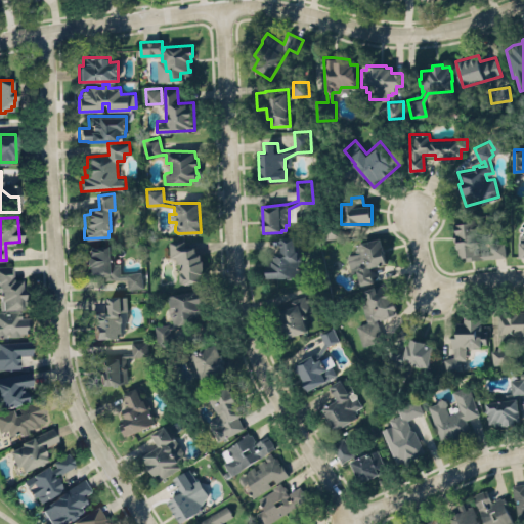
[(505,256),(505,242),(478,243),(477,218),(455,219),(459,259),(505,256)]
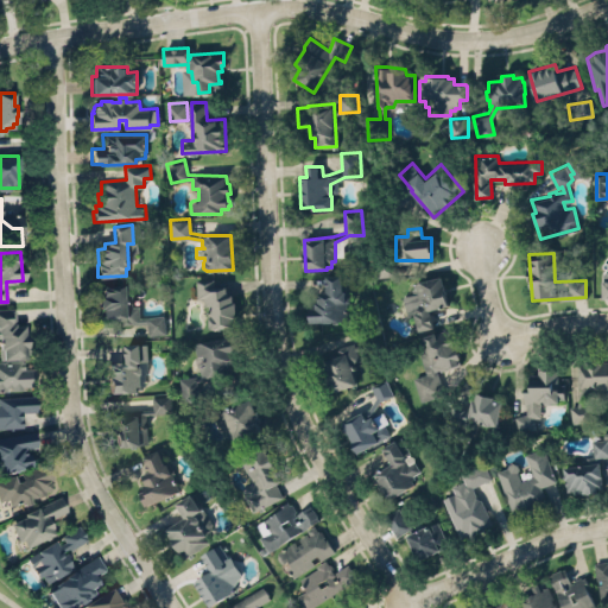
[(325,274),(344,274),(344,291),(349,291),(349,303),(347,303),(348,321),(310,323),(309,306),(315,306),(315,303),(318,303),(317,293),(325,292),(325,274)]
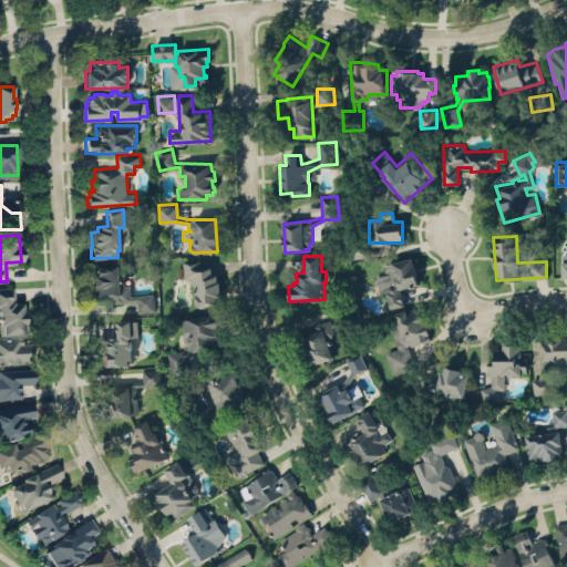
[(412,257),(419,285),(401,289),(404,306),(389,310),(384,294),(380,295),(375,276),(385,274),(383,268),(387,267),(387,264),(412,257)]
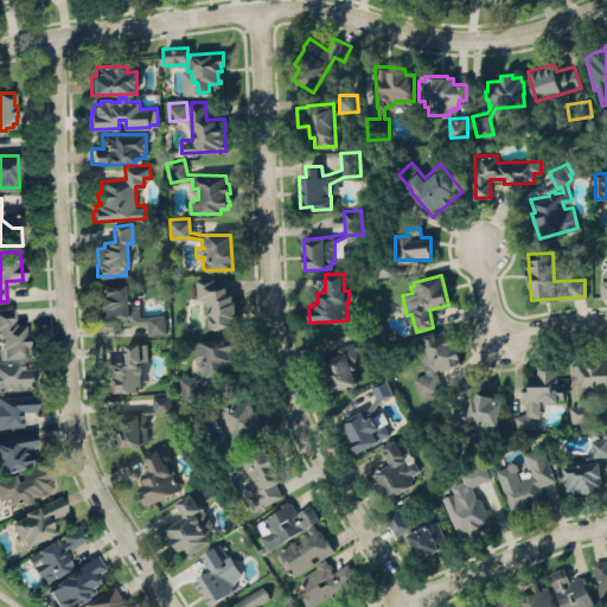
[(196,279),(197,299),(209,299),(210,327),(234,326),(232,285),(216,286),(216,278),(196,279)]
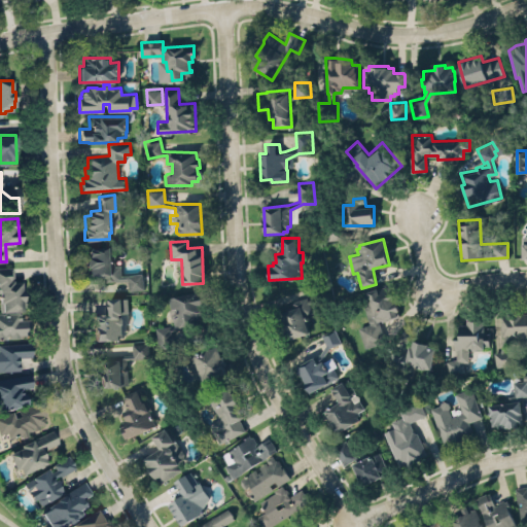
[(83,247),(112,245),(112,252),(116,251),(117,262),(123,261),(124,272),(143,271),(144,288),(131,289),(130,278),(108,279),(108,276),(95,277),(94,276),(90,276),(89,269),(84,269),(83,247)]
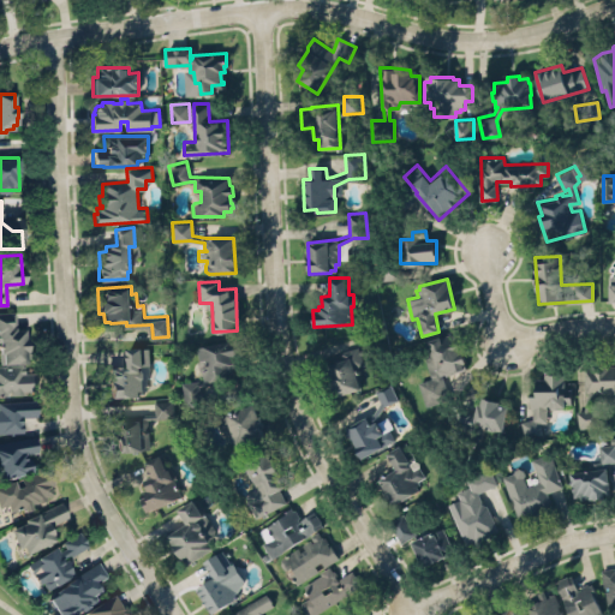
[(0,312),(13,312),(16,330),(24,329),(25,339),(28,339),(28,353),(25,353),(27,364),(23,364),(24,372),(34,372),(35,390),(24,390),(24,394),(17,394),(10,394),(10,392),(6,392),(6,394),(0,395),(0,364),(3,364),(3,363),(0,363),(0,312)]
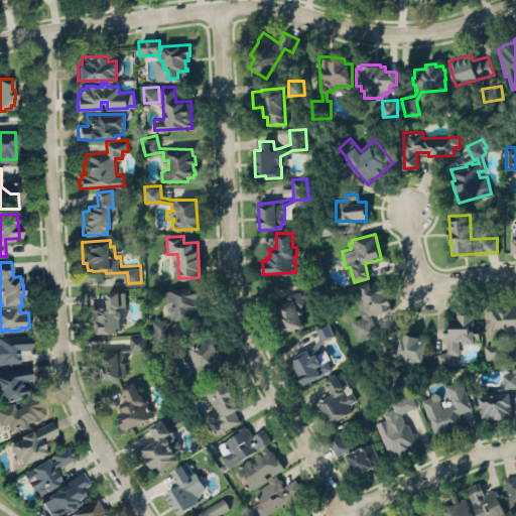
[(381,278),(390,308),(371,314),(377,333),(357,339),(351,319),(361,315),(352,287),(381,278)]
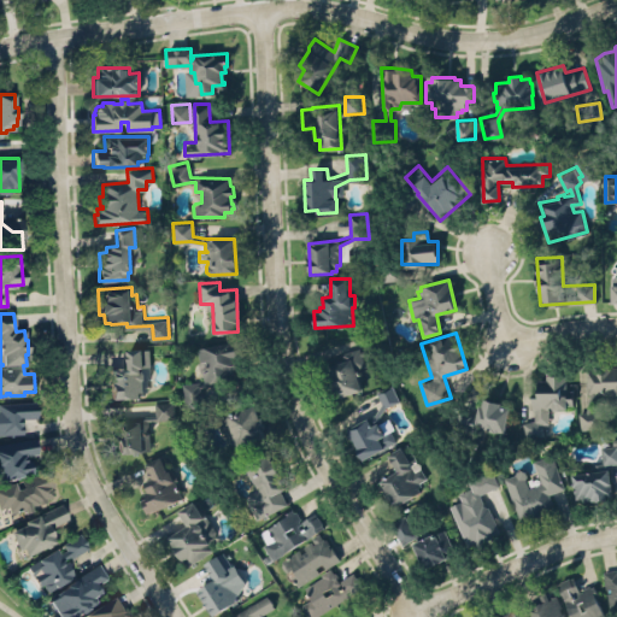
[(198,346),(203,380),(182,383),(186,407),(205,405),(203,385),(235,380),(233,366),(244,365),(240,340),(198,346)]
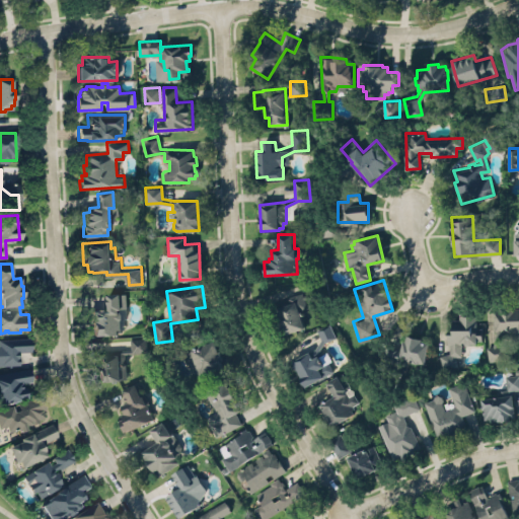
[(307,307),(303,292),(271,299),(280,334),(305,327),(300,309),(307,307)]
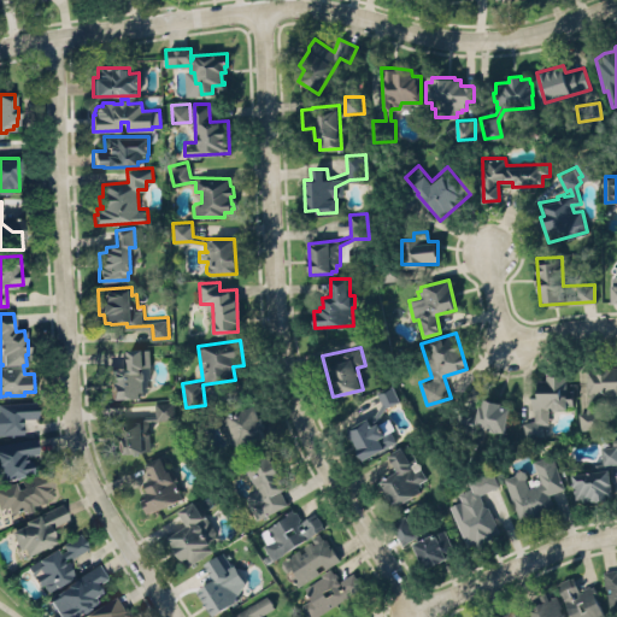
[(109,369),(111,399),(139,398),(139,392),(142,391),(141,380),(144,377),(144,372),(141,371),(141,370),(145,366),(151,366),(150,348),(128,350),(129,368),(109,369)]
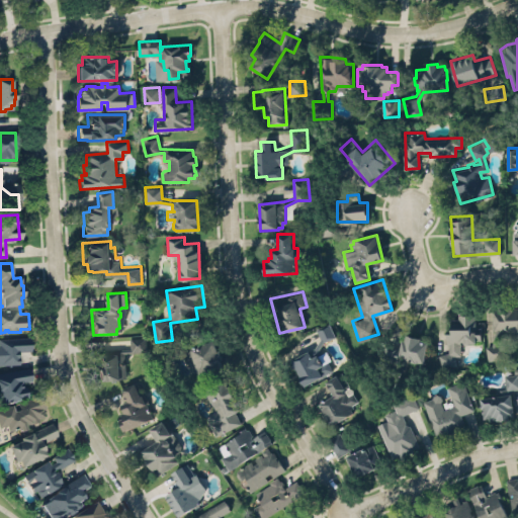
[(459,315),(476,316),(477,326),(481,326),(482,338),(476,338),(476,342),(460,342),(460,354),(455,354),(456,363),(443,368),(439,354),(449,351),(449,344),(447,343),(447,335),(452,335),(452,320),(459,320),(459,315)]
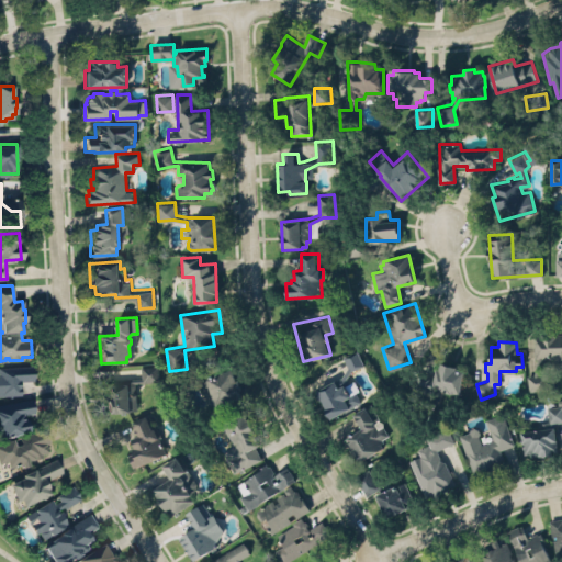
[(349,370),(363,364),(357,350),(344,356),(349,370)]
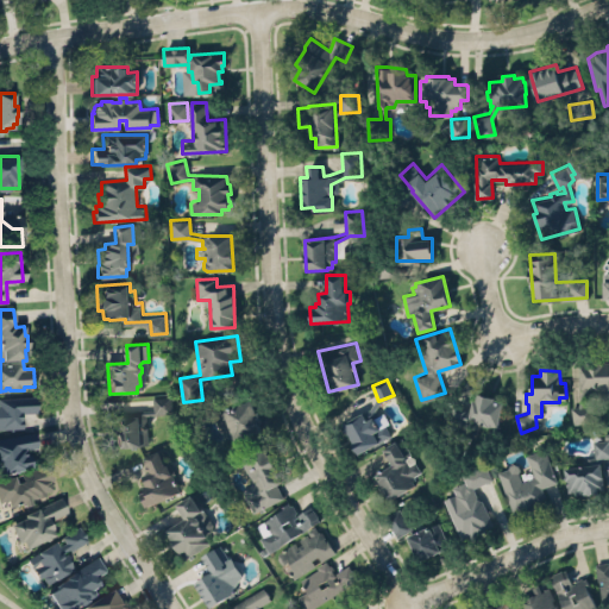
[(171,412),(170,395),(154,396),(155,413),(171,412)]
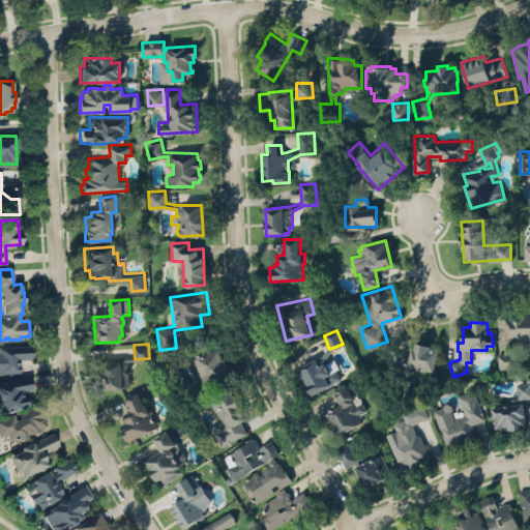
[(433,373),(409,367),(408,370),(390,365),(393,350),(411,354),(412,348),(414,349),(416,344),(438,349),(433,373)]
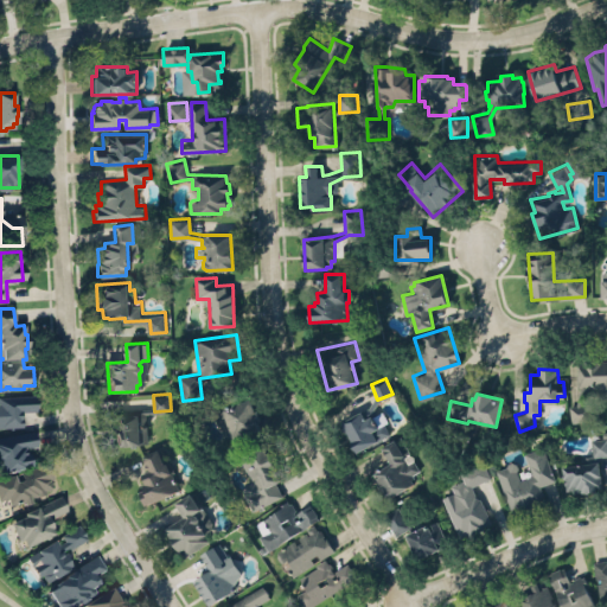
[(0,395),(0,427),(23,426),(23,417),(21,417),(20,411),(37,410),(36,395),(0,395)]
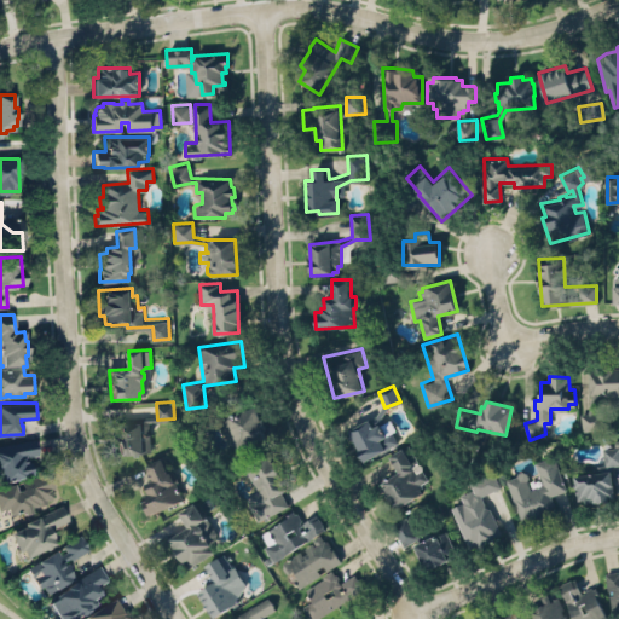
[(223,418),(227,417),(227,415),(255,406),(258,414),(259,412),(265,428),(261,429),(264,437),(238,445),(237,441),(231,444),(223,418)]
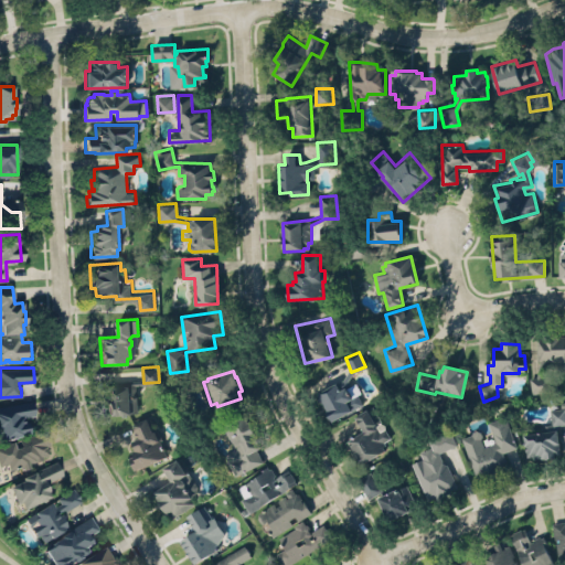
[(364,404),(354,383),(350,385),(345,377),(317,391),(331,419),(364,404)]
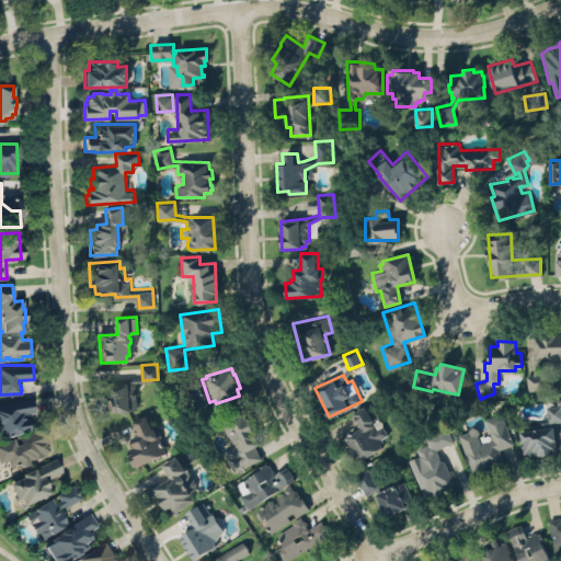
[(126,379),(126,384),(104,384),(105,411),(137,410),(135,379),(126,379)]
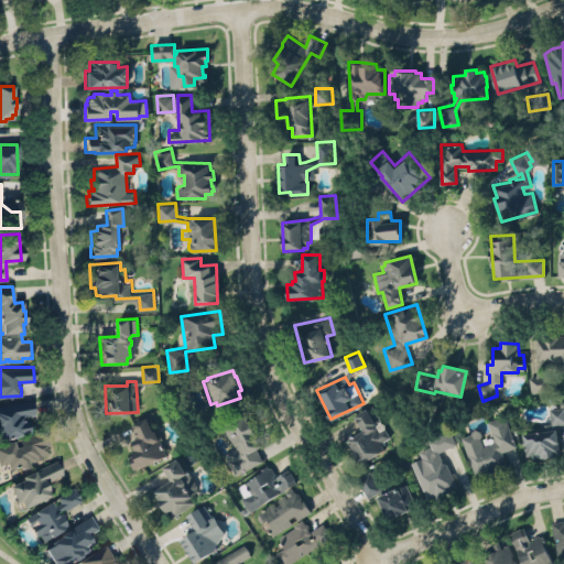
[(20,436),(20,434),(29,432),(26,421),(23,422),(22,416),(34,414),(31,398),(0,403),(0,441),(15,437),(20,436)]
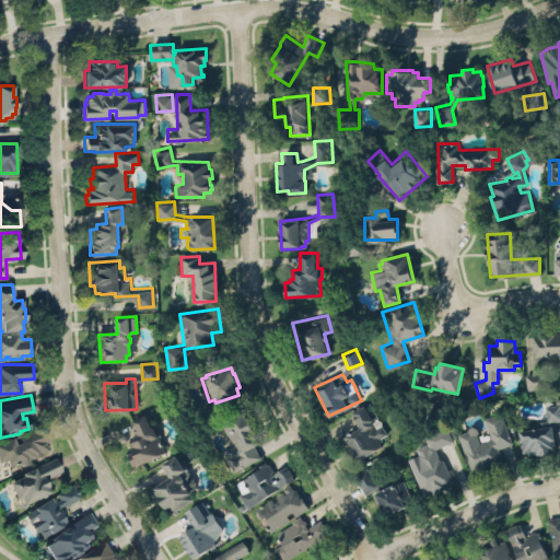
[(342,435),(356,459),(382,445),(378,439),(387,433),(380,420),(370,401),(352,411),(360,427),(342,435)]
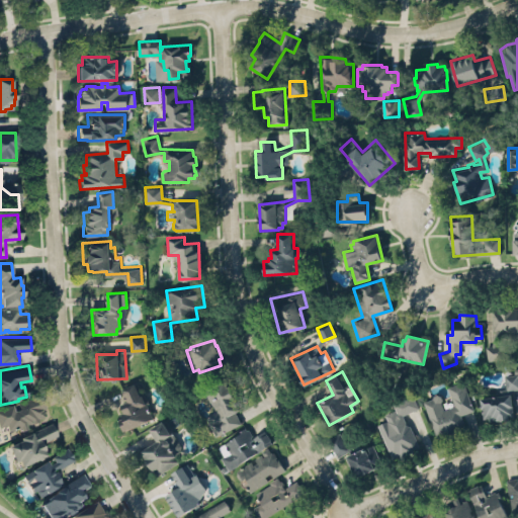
[(481,397),(483,420),(514,417),(511,389),(517,387),(517,372),(504,374),(505,387),(498,389),(499,395),(481,397)]
